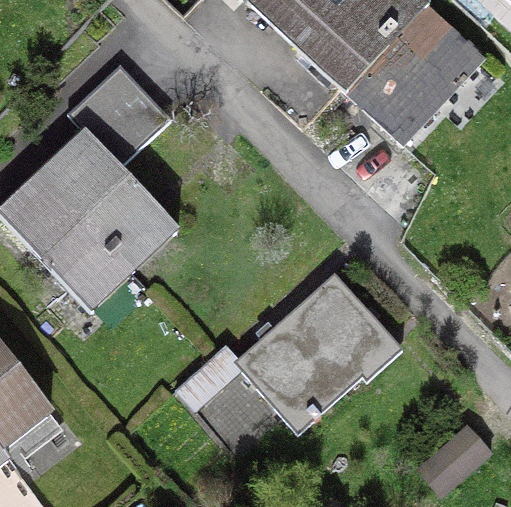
[(250,0),(249,1),(356,101),(437,13),(423,0),(250,0)]
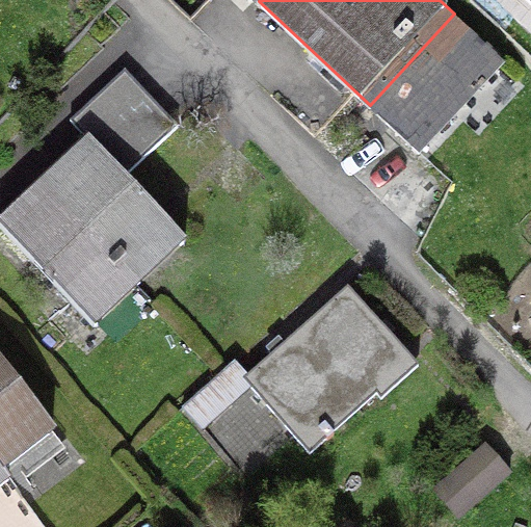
[(503,59),(454,14),(370,105),(418,150),(503,59)]
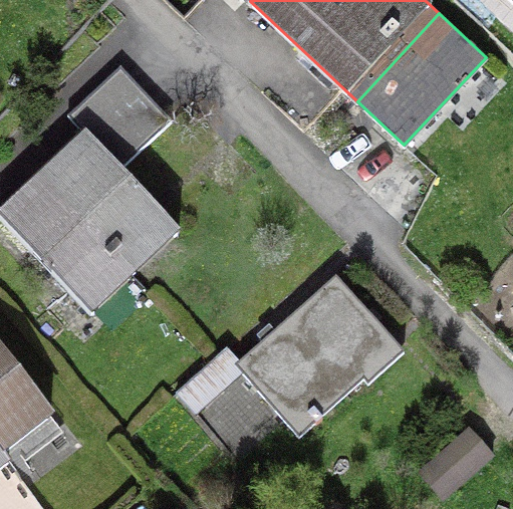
[(68,112),(84,130),(119,168),(172,118),(168,113),(164,116),(121,73),(125,69),(120,63),(68,112)]
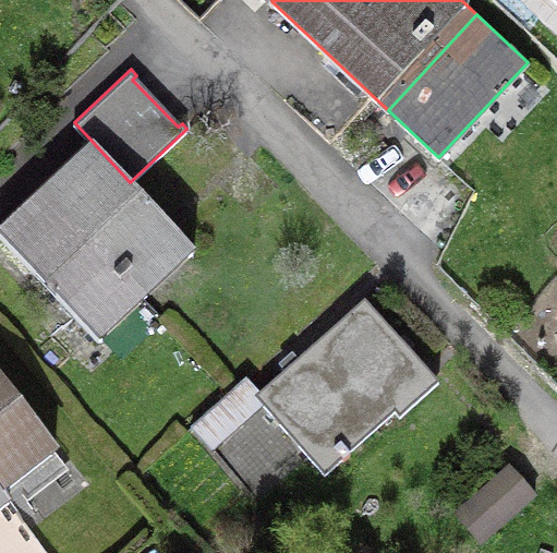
[(184,239),(130,182),(92,141),(0,229),(0,233),(88,327),(184,239)]
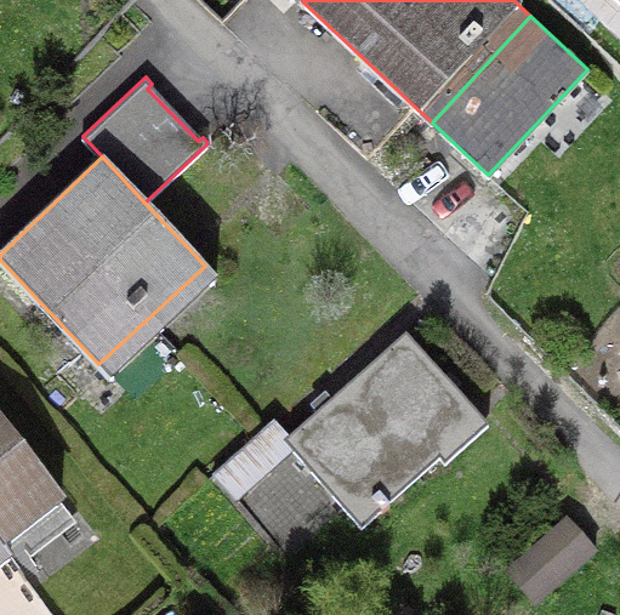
[(273,419),(215,471),(234,493),(288,443),(360,525),(439,455),(445,462),(488,423),(408,332),(289,437),(273,419)]
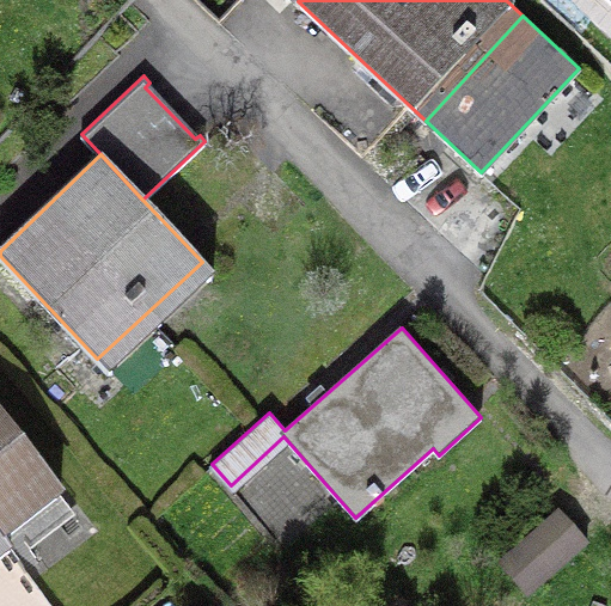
[(0,412),(0,533),(2,537),(60,493),(0,412)]
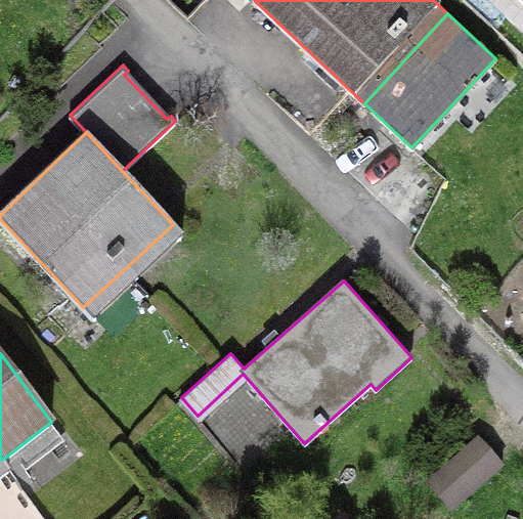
[(503,462),(478,434),(428,478),(451,506),(503,462)]
